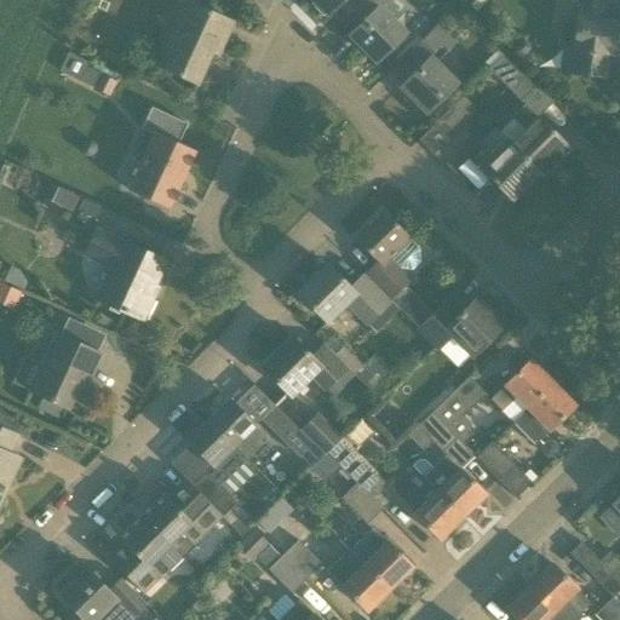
[(348,0),(355,7),(354,10),(362,0),(313,0),(327,15),(342,0),(348,0)]
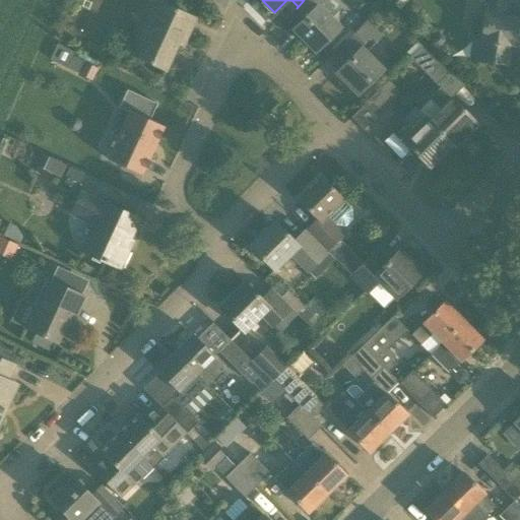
[(341,6),(335,0),(304,0),(297,8),(305,16),(291,29),(315,53),(340,27),(330,17),(341,6)]
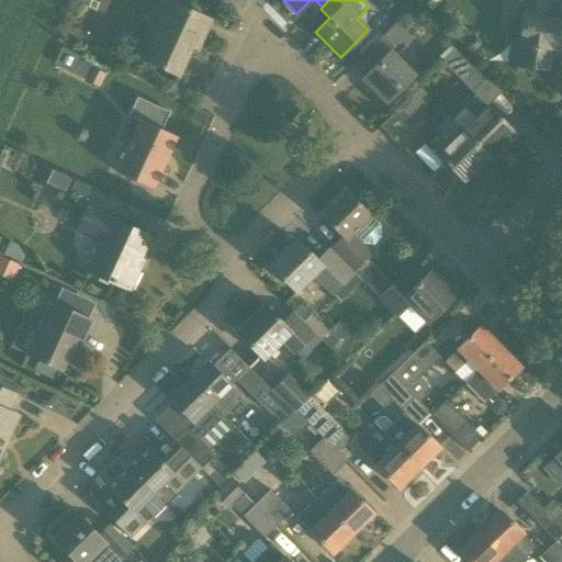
[(547,70),(550,49),(560,51),(561,32),(561,21),(547,19),(548,4),(551,6),(551,0),(517,0),(518,0),(528,2),(526,15),(520,44),(513,43),(509,65),(547,70)]
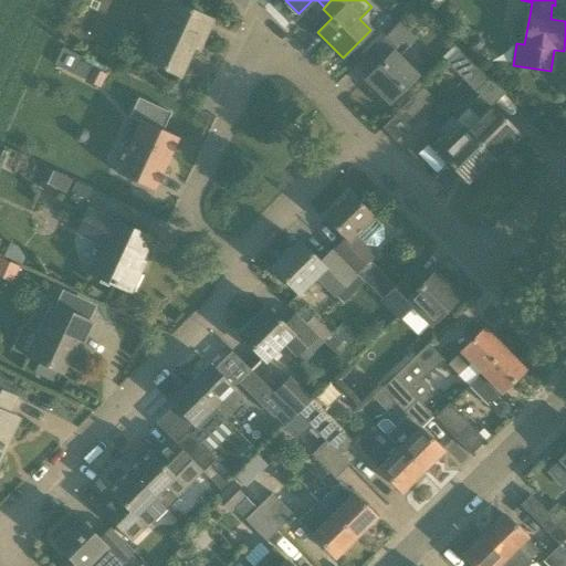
[(205,38),(212,21),(169,1),(161,18),(167,20),(147,62),(180,77),(199,35),(205,38)]
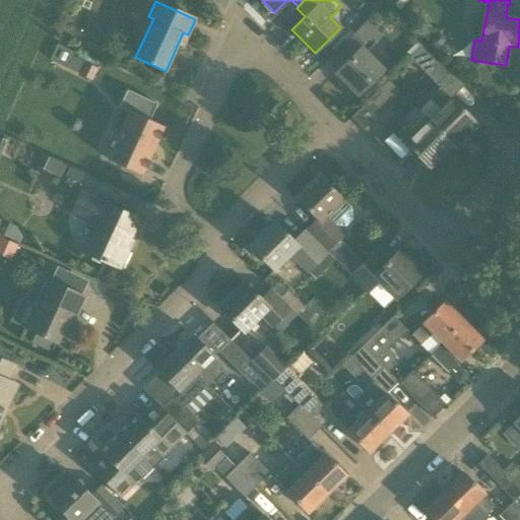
[(335,73),(358,95),(383,70),(366,52),(380,38),(365,22),(342,45),(353,55),(335,73)]
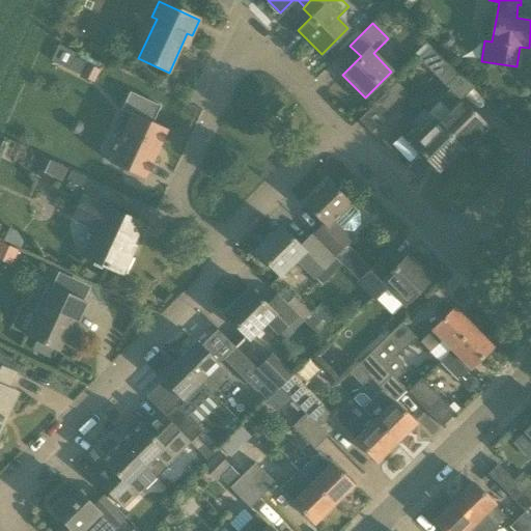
[(438,101),(439,102),(427,113),(459,148),(463,151),(486,128),(459,100),(473,87),(458,72),(455,74),(431,49),(419,60),(448,90),(438,101)]
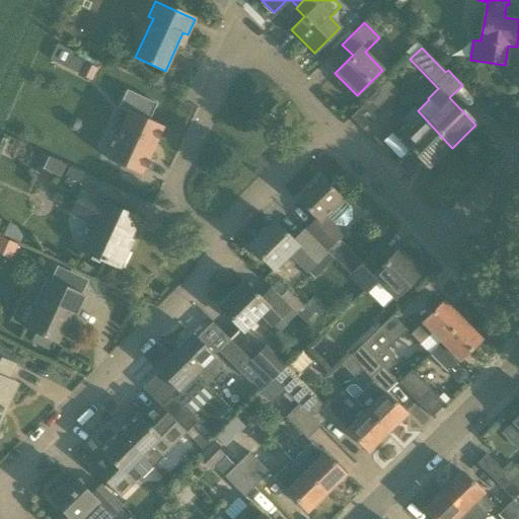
[(84,74),(90,63),(76,55),(70,66),(84,74)]
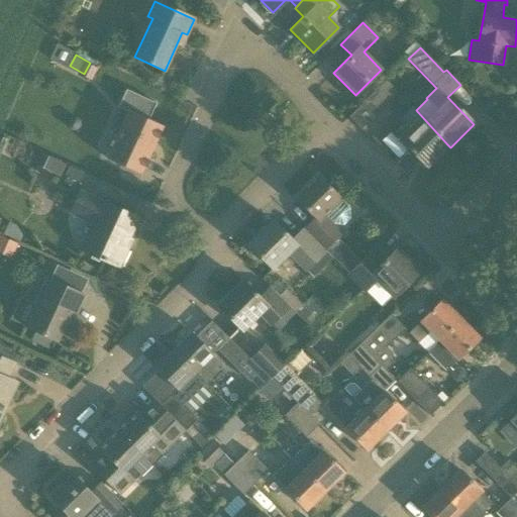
[(348,117),(360,129),(398,92),(386,80),(348,117)]
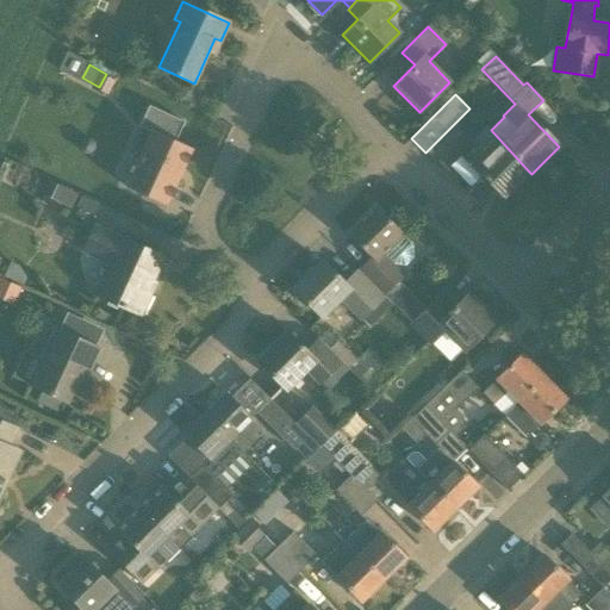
[(126,187),(166,206),(192,149),(175,142),(184,122),(148,106),(138,126),(151,134),(126,187)]
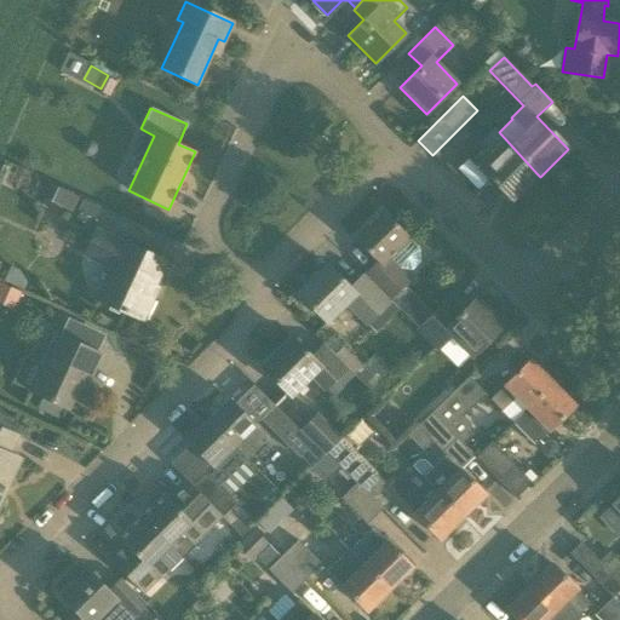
[(483,147),(470,160),(510,200),(537,173),(499,132),(494,127),(480,142),(483,147)]
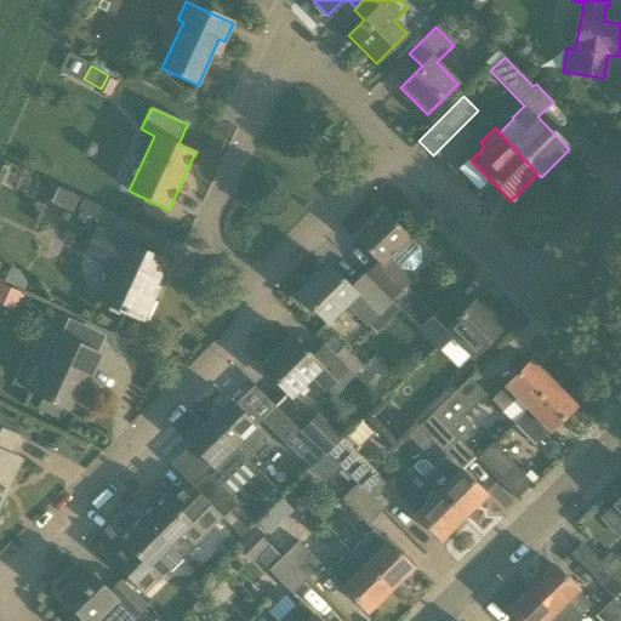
[(43,195),(74,210),(80,198),(49,183),(43,195)]
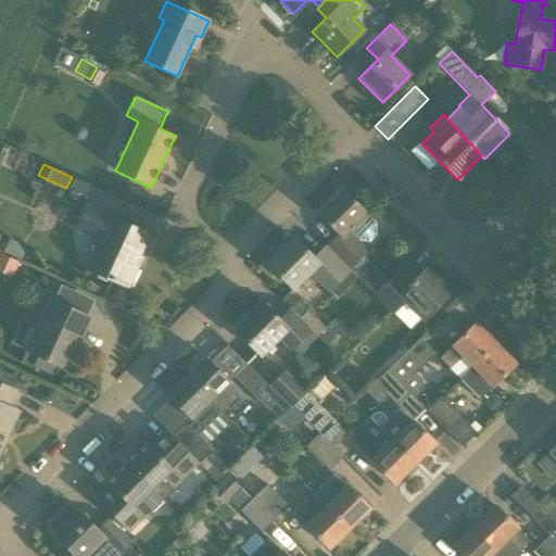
[(337,235),(325,247),(350,270),(368,252),(358,241),(368,242),(377,235),(376,225),(366,214),(366,213),(342,188),(316,214),(337,235)]
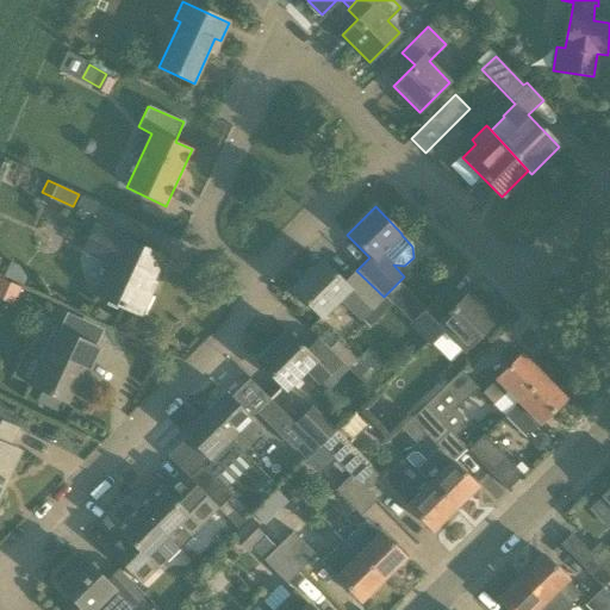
[(94,296),(139,316),(150,294),(147,292),(163,257),(120,238),(120,240),(94,228),(82,251),(110,263),(94,296)]
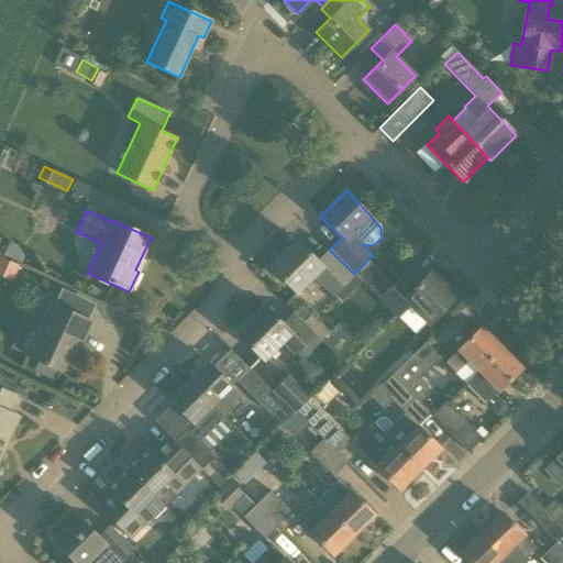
[(332,295),(333,294),(354,274),(329,250),(317,262),(296,241),(269,267),(296,294),(313,276),(332,295)]
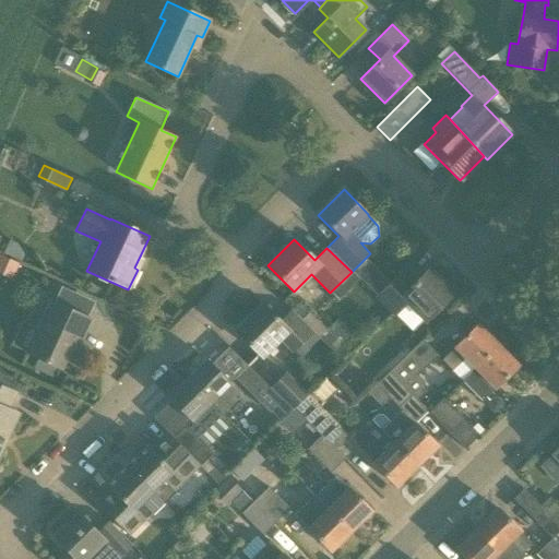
[(0,272),(13,280),(28,248),(13,240),(7,254),(0,251),(0,272)]
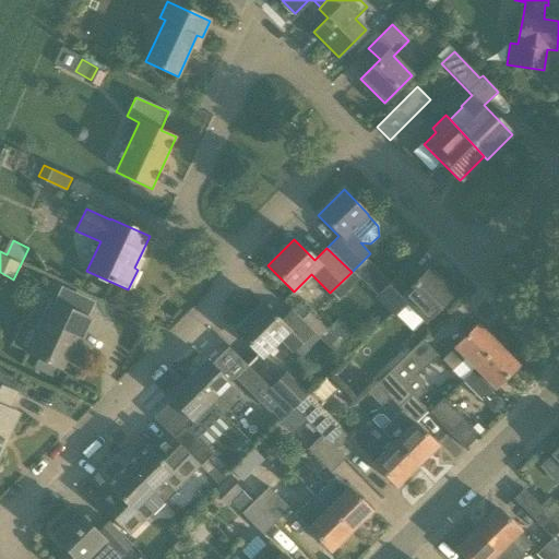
[(453,294),(428,270),(413,285),(401,272),(376,297),(394,316),(406,304),(425,322),(453,294)]
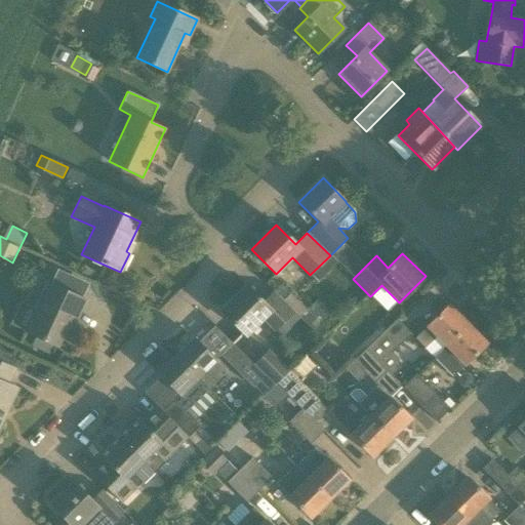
[(330,255),(311,274),(318,281),(337,263),(335,261),(330,255)]
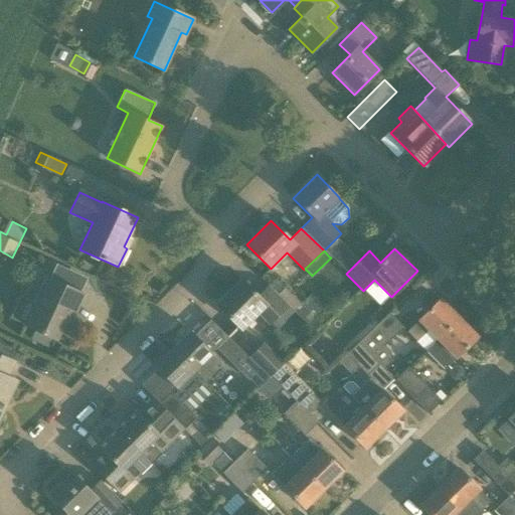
[(20,296),(10,318),(55,339),(64,320),(69,323),(70,321),(67,320),(71,313),(73,314),(81,297),(46,279),(35,303),(20,296)]
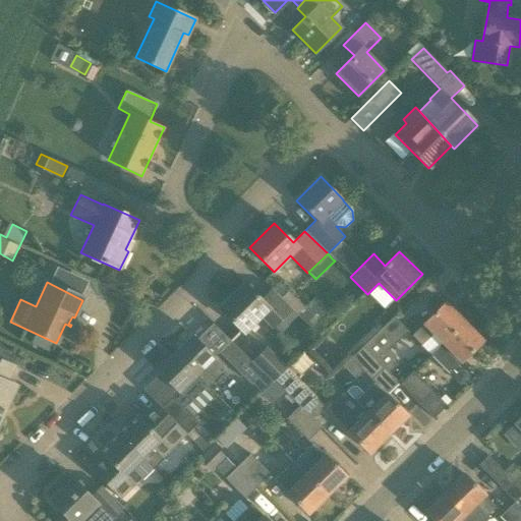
[(273,328),(291,308),(272,289),(261,300),(244,284),(219,308),(243,333),(261,315),(273,328)]
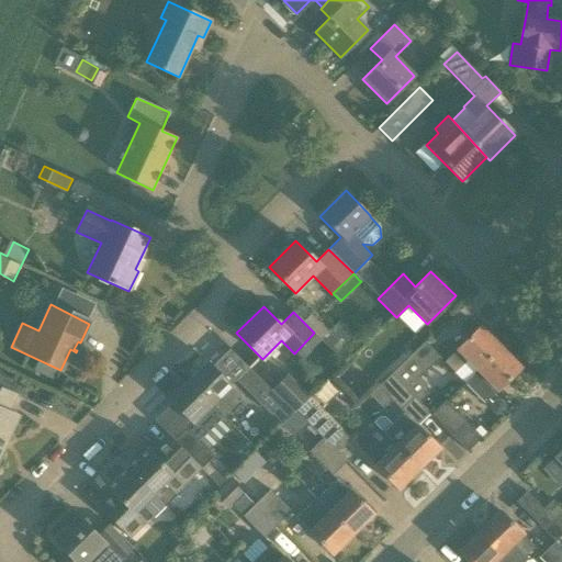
[(458,349),(445,362),(464,383),(501,348),(480,327),(457,349),(458,349)]
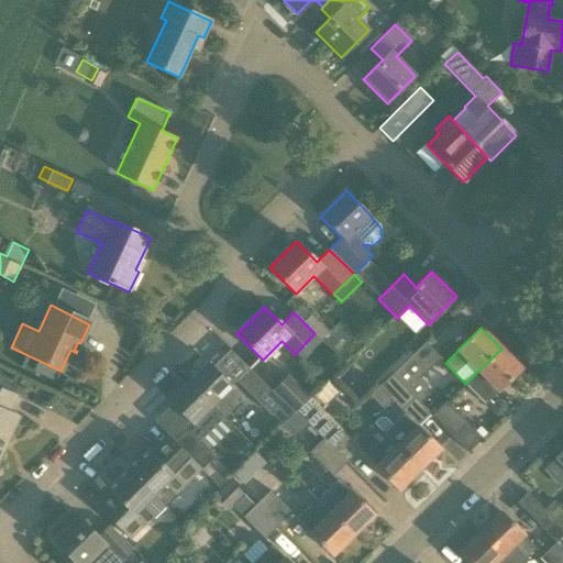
[(342,339),(331,350),(344,364),(355,353),(342,339)]
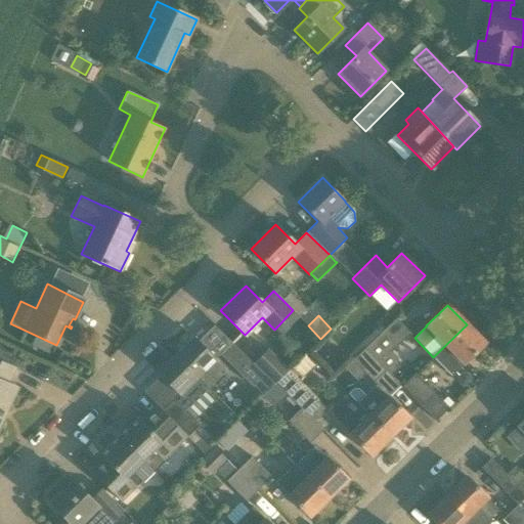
[(383,332),(364,349),(386,372),(390,377),(399,367),(396,357),(391,352),(397,347),(411,334),(397,318),(383,332)]
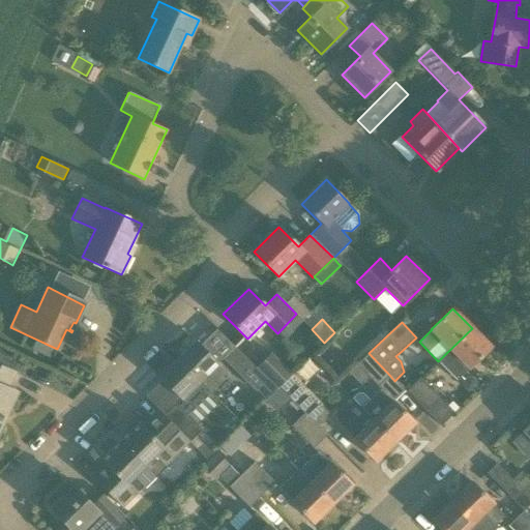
[(472,328),(438,361),(457,380),(469,367),(469,369),(491,347),(472,328)]
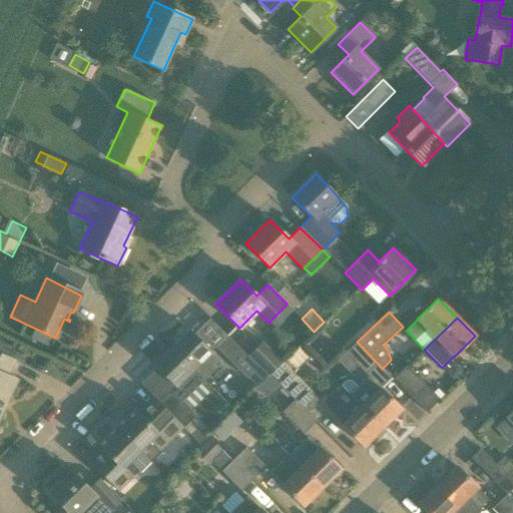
[(219,362),(210,353),(211,352),(189,330),(171,348),(202,379),(219,362)]
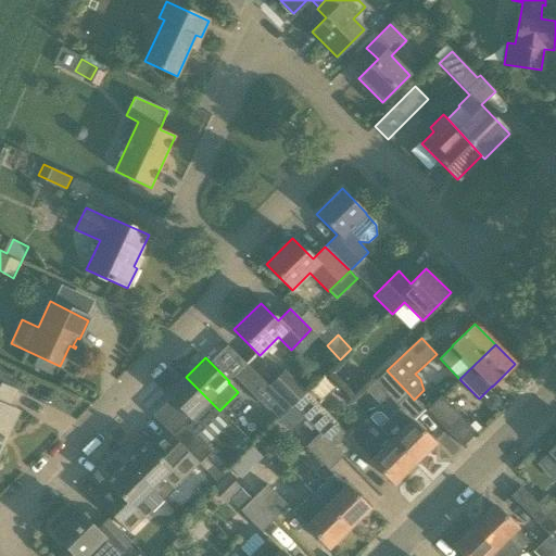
[(267,409),(278,419),(290,407),(268,386),(267,387),(244,364),(231,377),(265,411),(267,409)]
